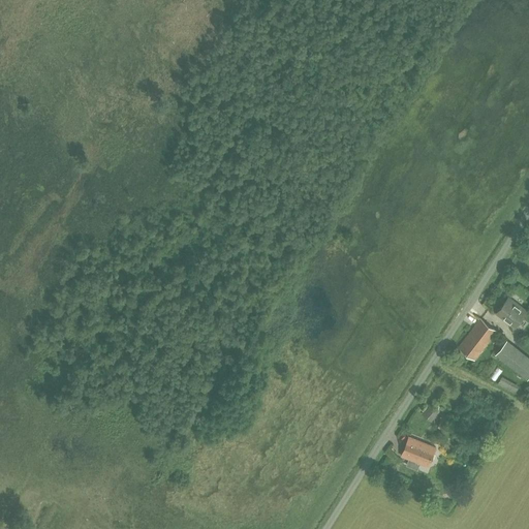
[(515,327),(526,312),(508,298),(498,311),(505,316),(504,318),(515,327)]
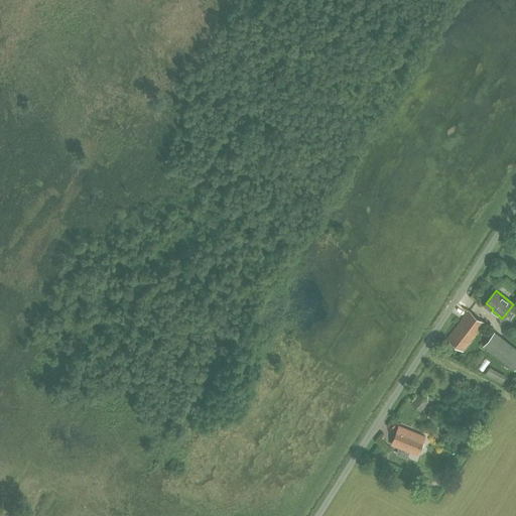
[(485,324),(469,311),(447,339),(463,351),(485,324)]
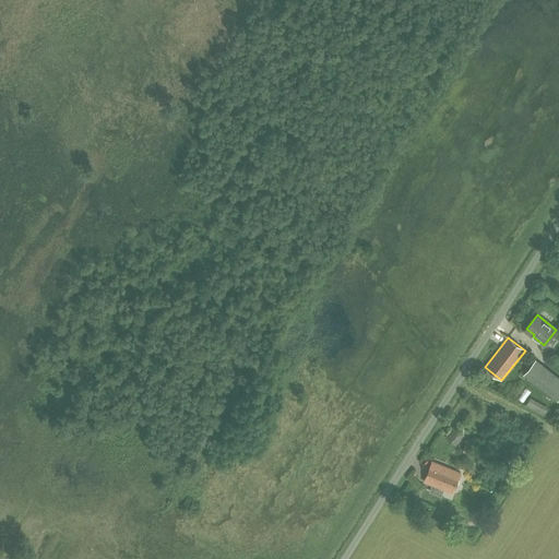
[(557,402),(558,399),(558,378),(536,360),(523,376),(557,402)]
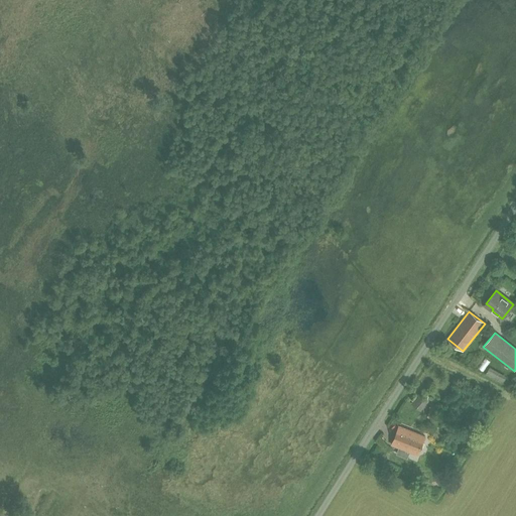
[(430,400),(420,392),(411,404),(420,412),(430,400)]
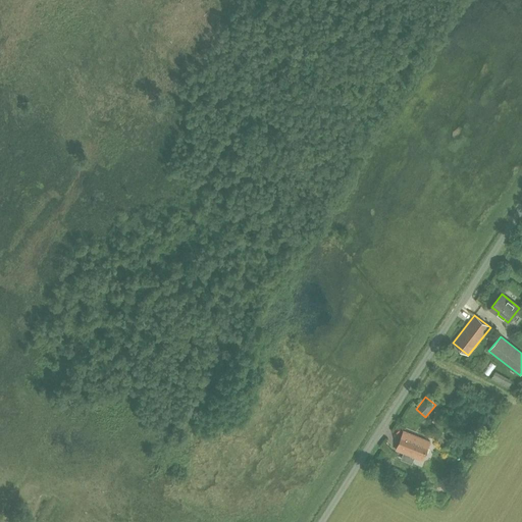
[(422,460),(430,441),(404,431),(397,450),(422,460)]
